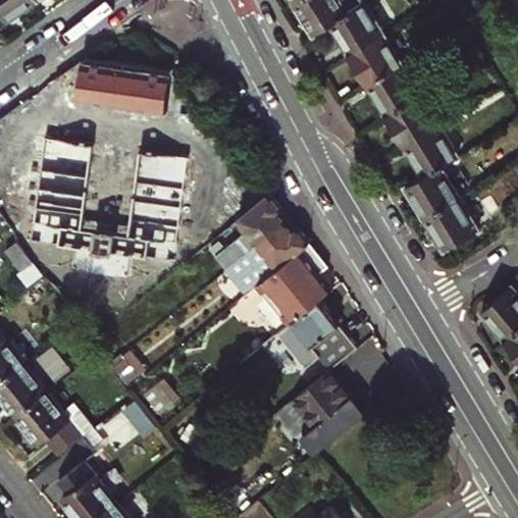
[(0,22),(3,27),(35,4),(32,0),(0,0),(0,22)]
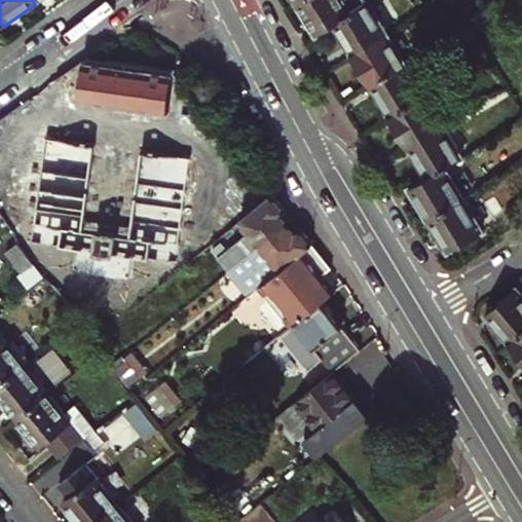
[(328,28),(347,14),(337,0),(301,0),(292,6),(311,38),(328,28)]
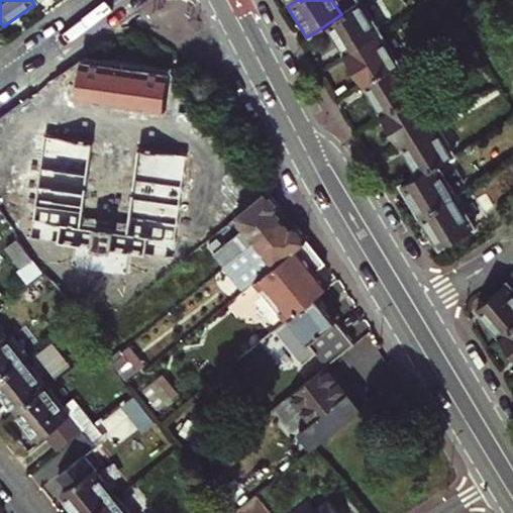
[(322,27),(340,58),(376,34),(357,4),(341,14),(322,27)]
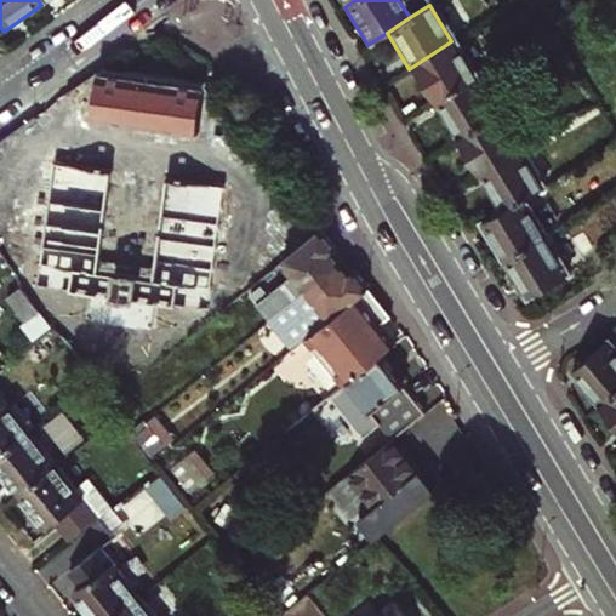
[(409,69),(431,104),(473,78),(451,41),(409,69)]
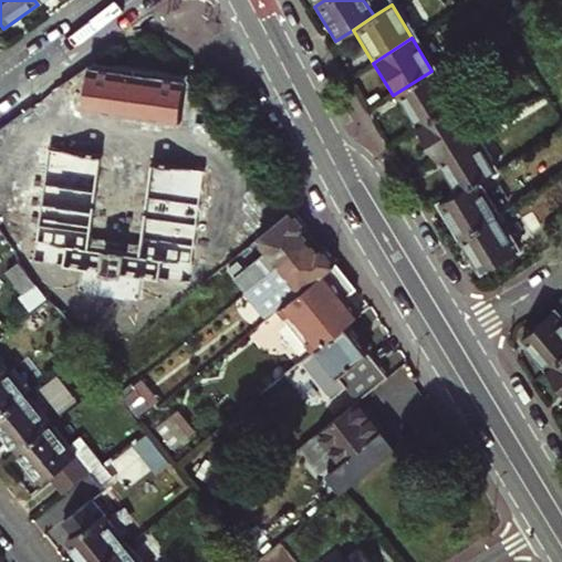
[(81,113),(131,120),(136,75),(89,69),(58,91),(63,101),(81,113)]
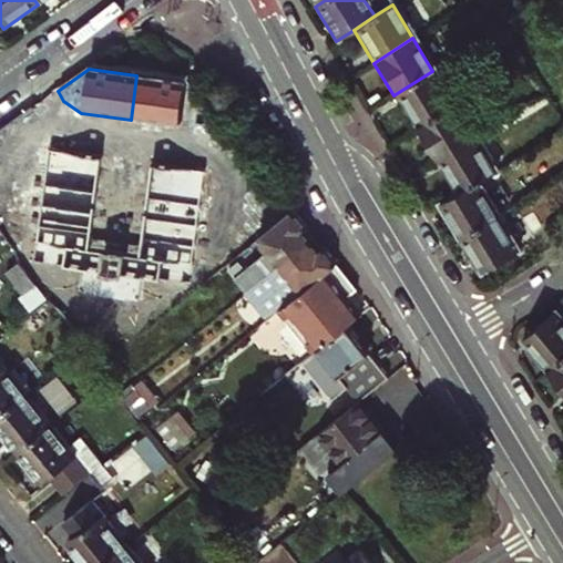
[(393,95),(413,129),(452,104),(432,71),(393,95)]
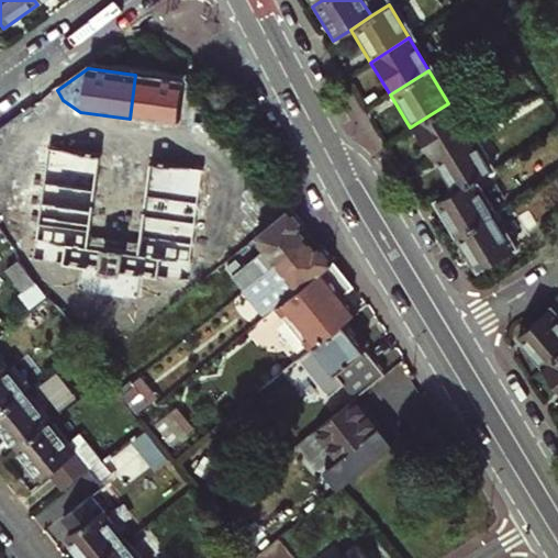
[(130,119),(178,125),(180,100),(201,125),(210,116),(182,81),(135,75),(130,119)]
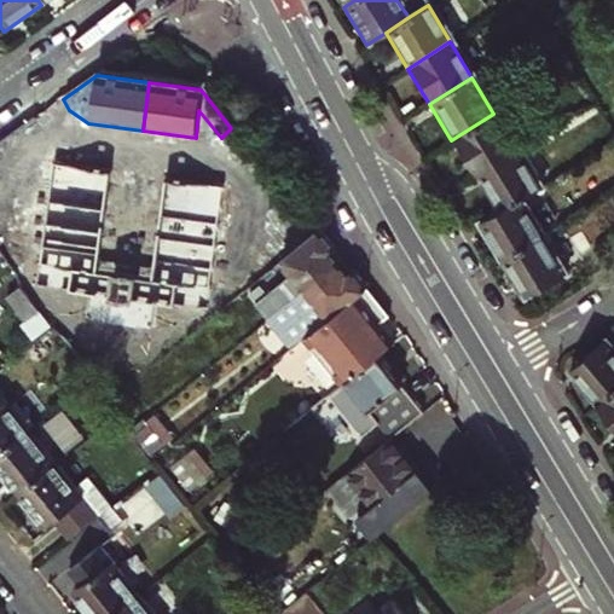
[(220,142),(221,138),(198,110),(196,138),(220,142)]
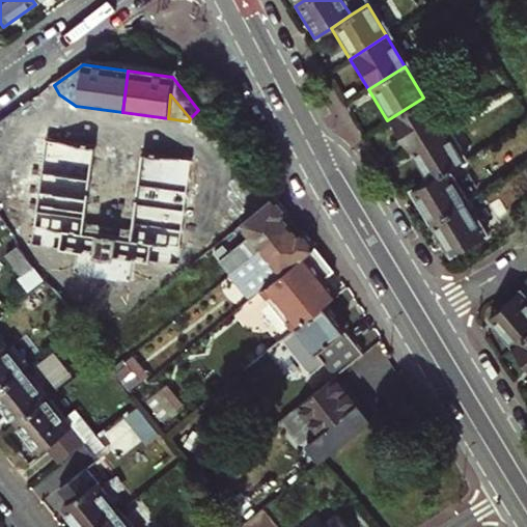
[(407,151),(442,130),(423,98),(387,120),(407,151)]
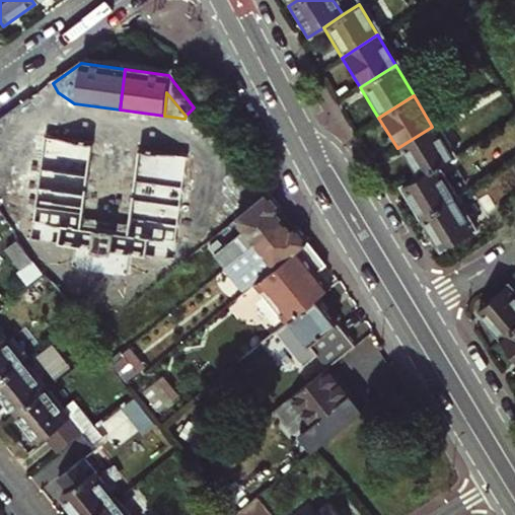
[(8,116),(16,127),(34,114),(26,101),(8,116)]
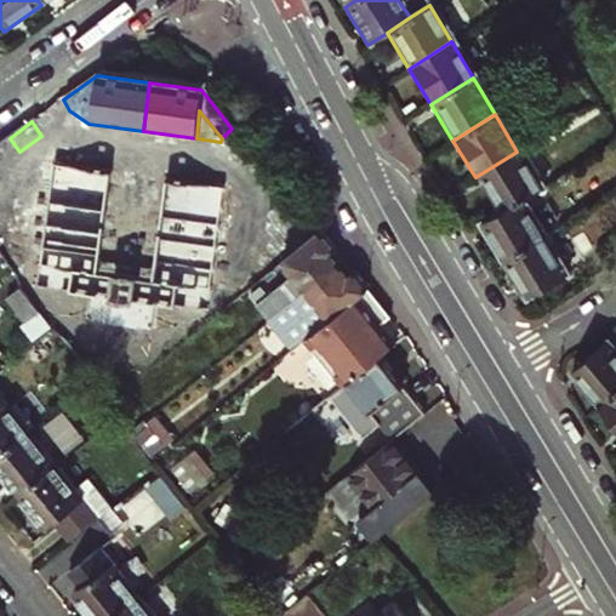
[(20,152),(10,138),(0,144),(0,187),(29,166),(20,152)]
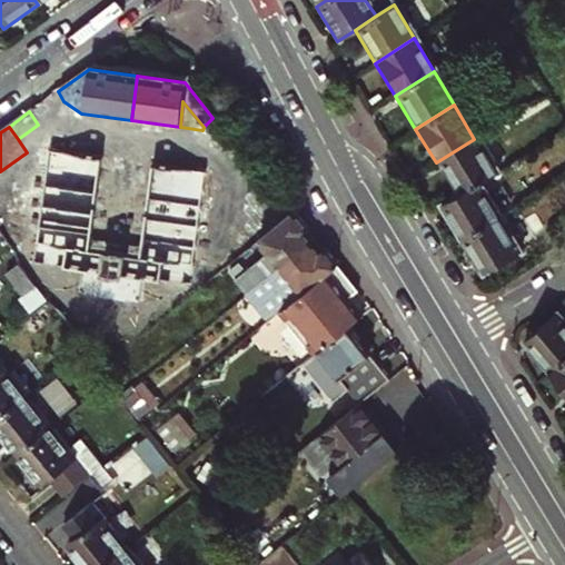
[(476,185),(495,172),(474,139),(436,162),(456,197),(476,185)]
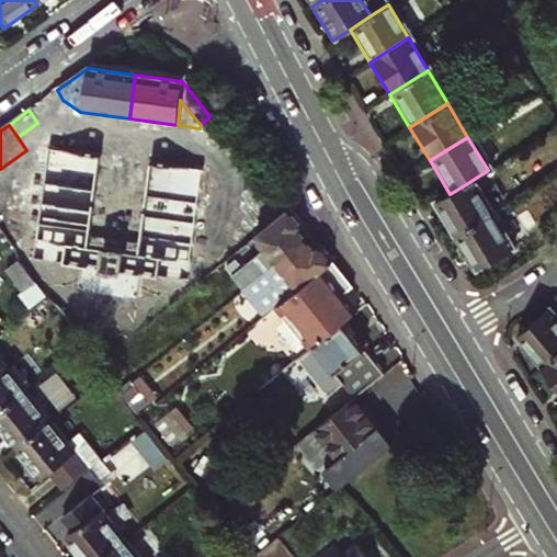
[(98,158),(47,151),(33,262),(81,269),(80,283),(78,300),(136,309),(138,293),(140,276),(157,279),(158,275),(186,280),(189,264),(202,171),(149,165),(138,245),(137,257),(88,250),(89,238),(98,158)]
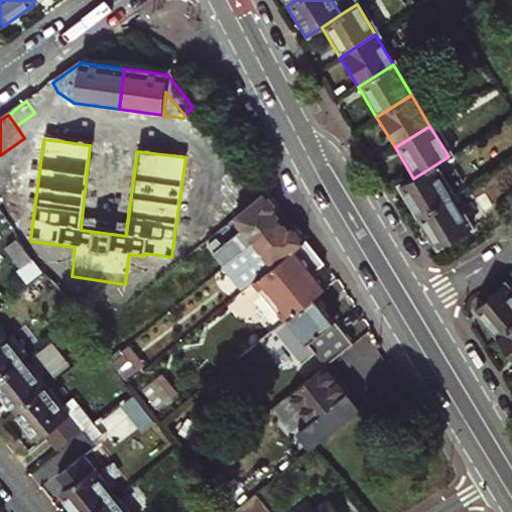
[(416,220),(451,199),(431,167),(413,178),(397,188),(416,220)]
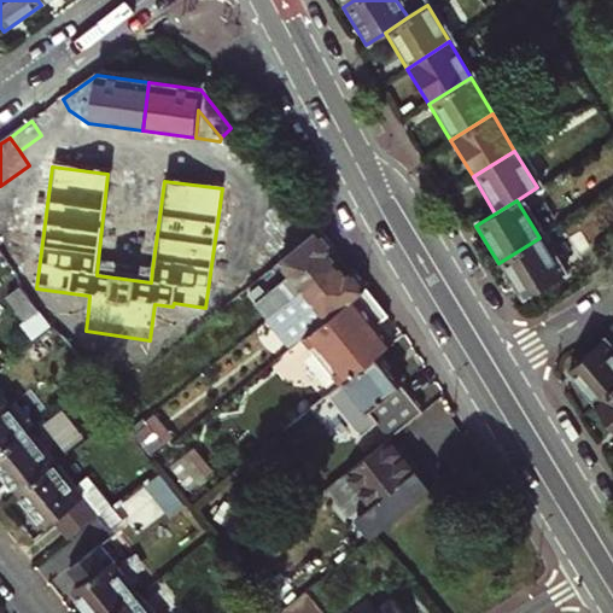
[(280,220),(268,231),(255,240),(274,264),(313,234),(293,209),(280,220)]
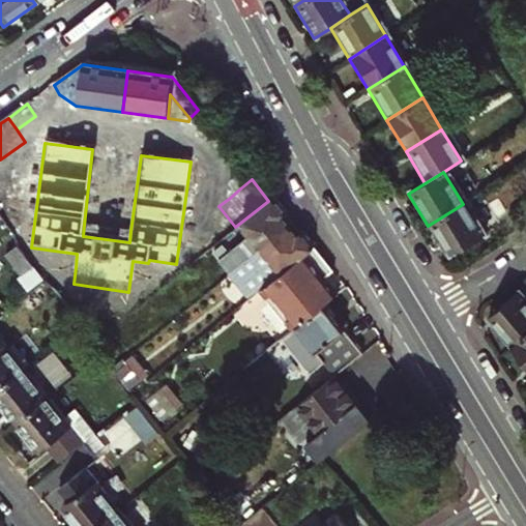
[(228,274),(283,231),(276,223),(282,218),(268,201),(235,227),(246,241),(218,264),(228,274)]
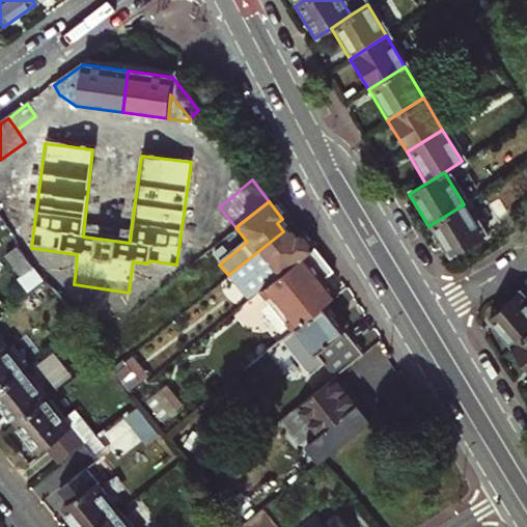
[(447,256),(482,234),(464,204),(428,226),(447,256)]
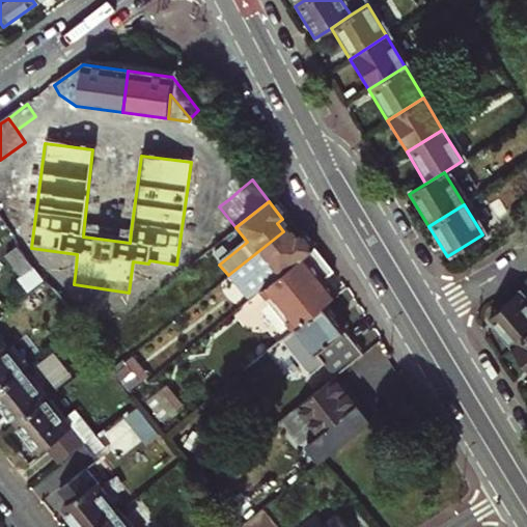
[(283,231),(288,226),(282,219),(277,223),(283,231)]
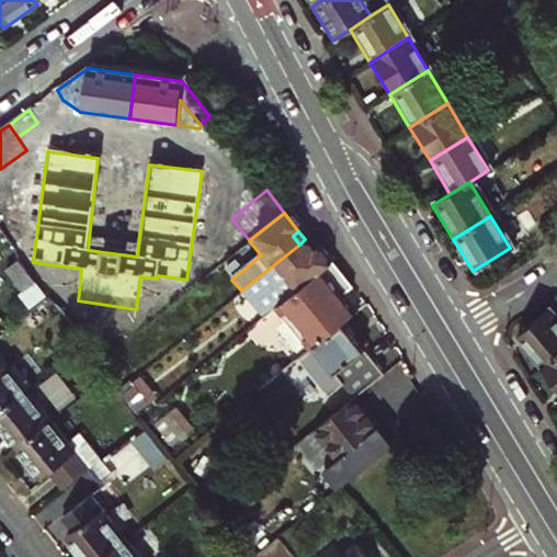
[(88,250),(137,257),(138,245),(89,238),(88,250)]
